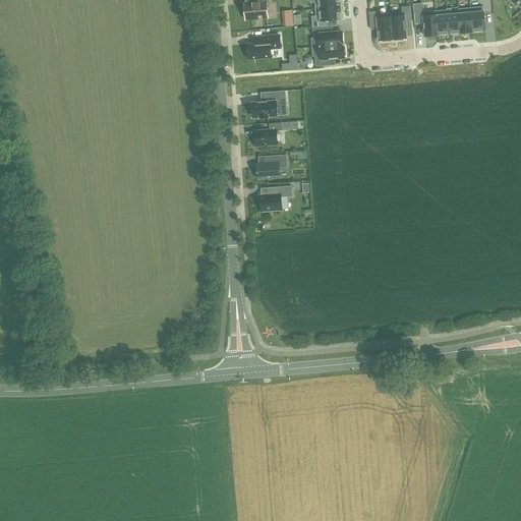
[(246,19),(269,17),(267,3),(270,3),(269,0),(251,0),(252,3),(244,4),(246,19)]
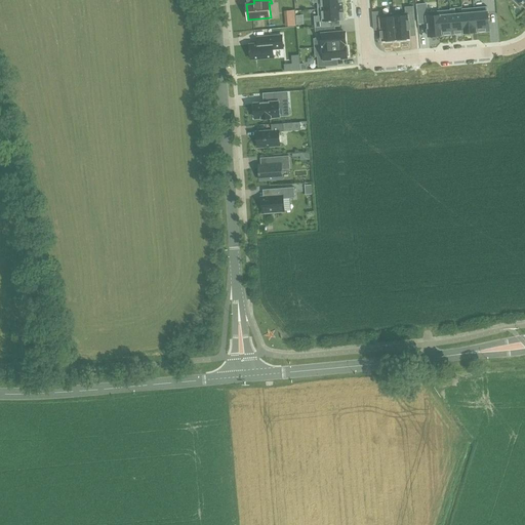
[(313,0),(314,2),(318,2),(318,9),(342,7),(341,0),(313,0)]
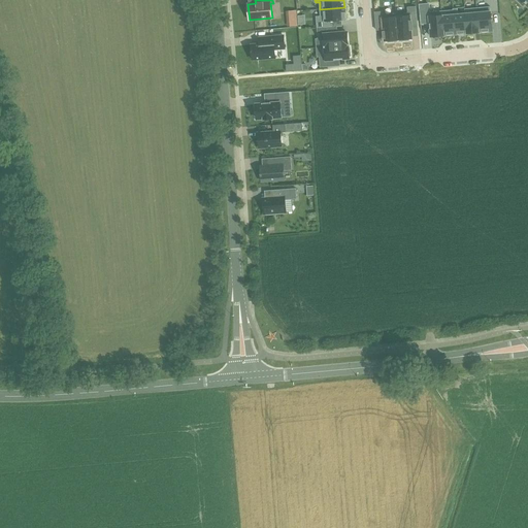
[(400,40),(400,41),(409,40),(408,38),(413,38),(411,27),(417,26),(418,26),(416,6),(407,7),(408,12),(396,13),(398,40),(400,40)]
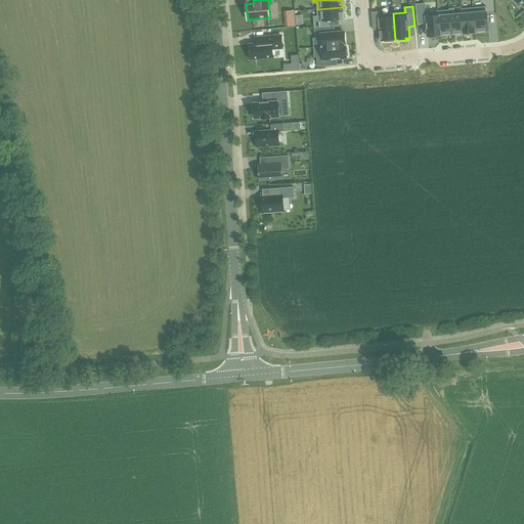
[(342,7),(317,9),(318,16),(314,16),(315,28),(322,28),(331,27),(330,20),(343,19),(342,7)]
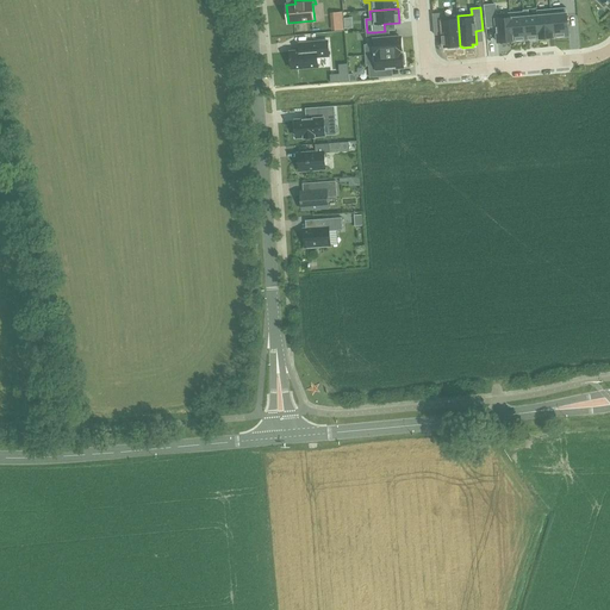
[(568,36),(566,12),(552,13),(553,37),(568,36)]
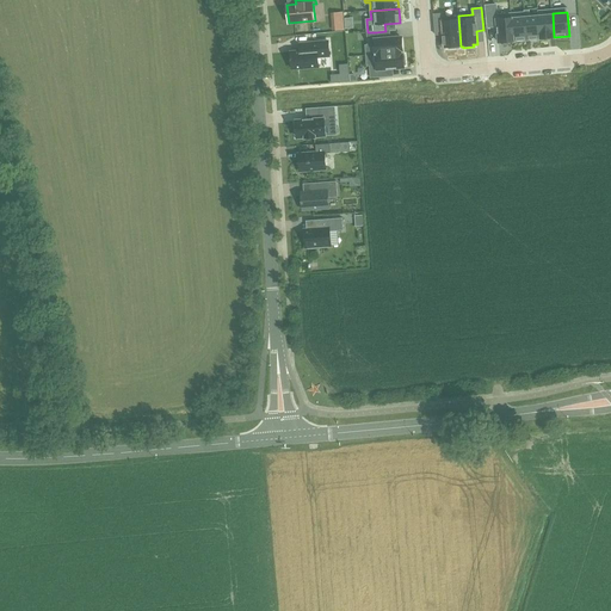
[(449,47),(449,49),(460,48),(461,47),(458,16),(443,17),(443,13),(433,14),(436,35),(444,35),(444,37),(444,44),(445,44),(445,47),(449,47)]
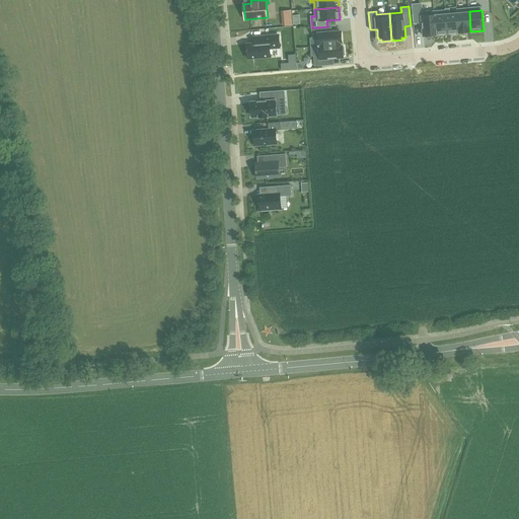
[(470,31),(469,11),(457,12),(459,32),(470,31)]
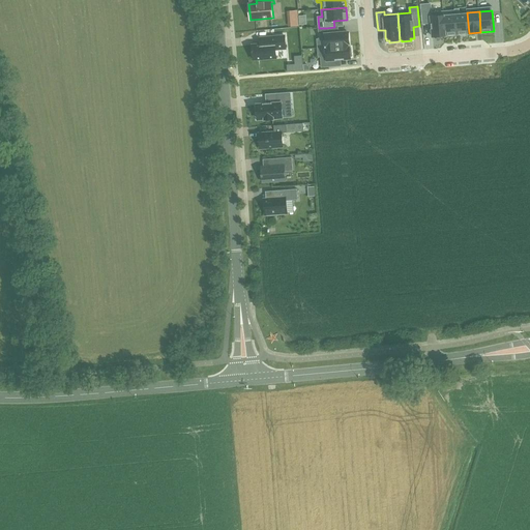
[(469,33),(467,12),(455,13),(458,34),(469,33)]
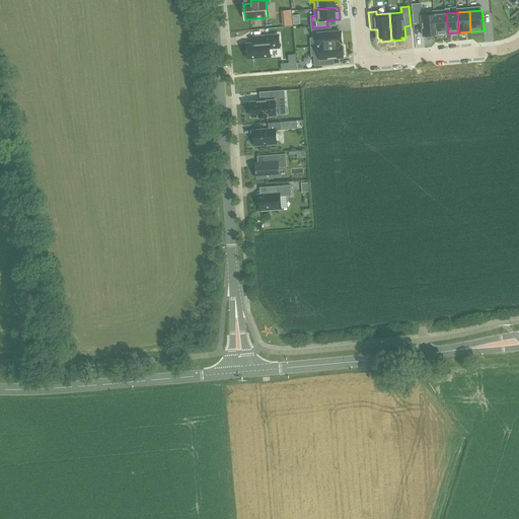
[(448,33),(446,13),(434,14),(436,34),(448,33)]
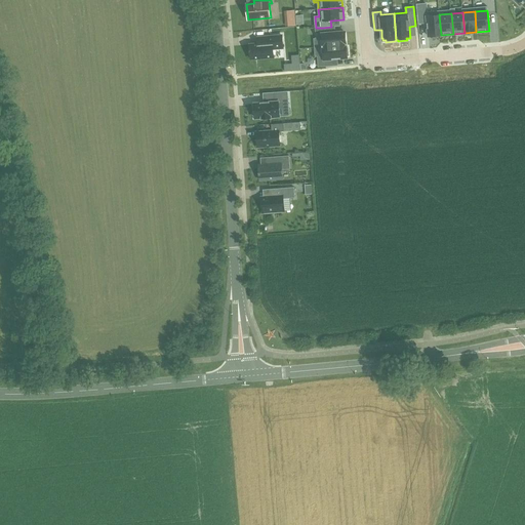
[(441,35),(439,14),(427,15),(429,37),(441,35)]
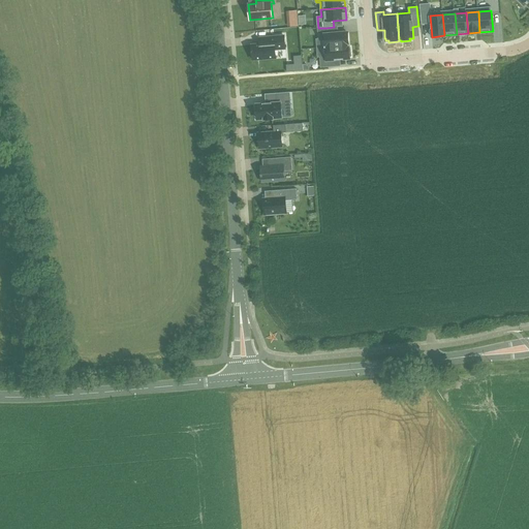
[(348,45),(347,32),(325,34),(325,28),(318,28),(318,39),(325,39),(325,48),(348,45)]
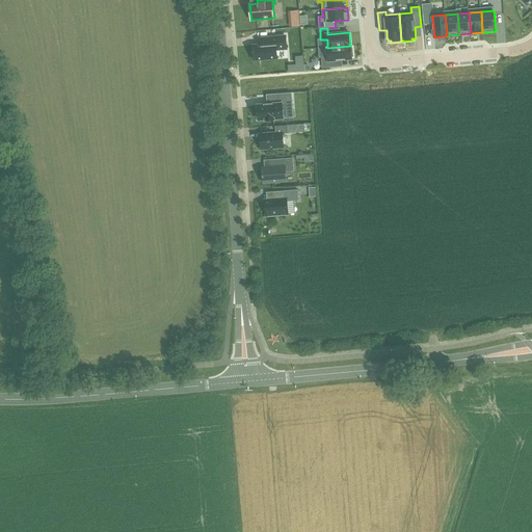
[(287,49),(286,36),(272,37),(261,38),(262,45),(254,45),(255,60),(277,58),(276,50),(287,49)]
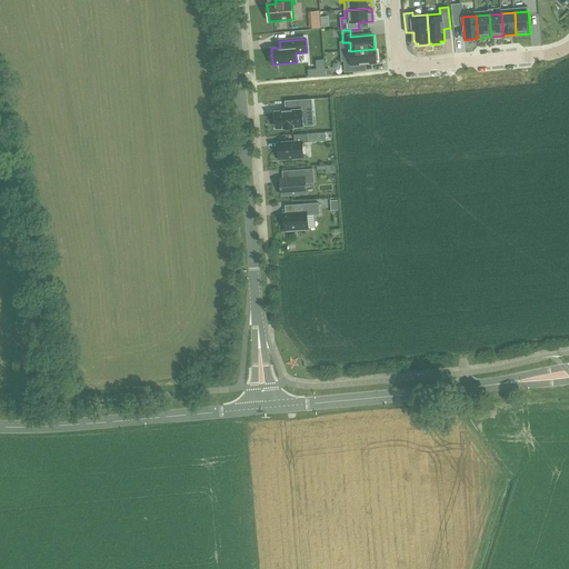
[(345,60),(346,72),(352,72),(352,65),(376,63),(375,49),(350,51),(351,60),(345,60)]
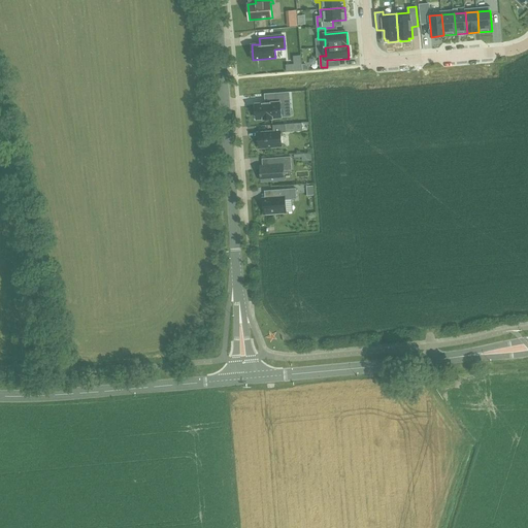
[(272,118),(281,117),(281,107),(291,107),(290,94),(275,95),(276,103),(256,104),(256,107),(255,107),(255,117),(257,116),(257,119),(264,119),(272,119),(272,118)]
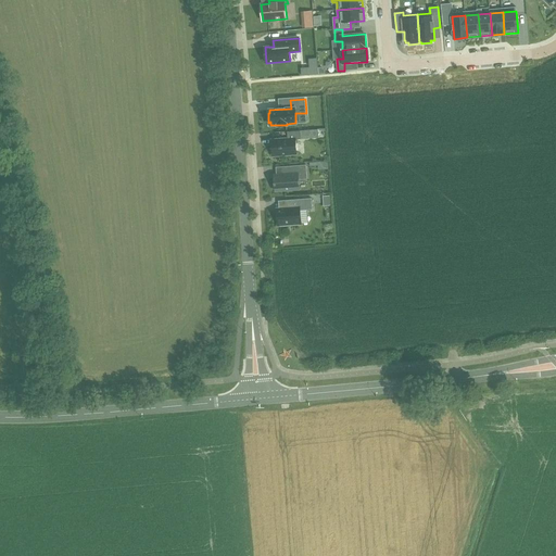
[(273,155),(281,155),(281,156),(290,155),(290,154),(297,154),(295,139),(301,139),(301,130),(287,131),(288,139),(272,140),(273,155)]
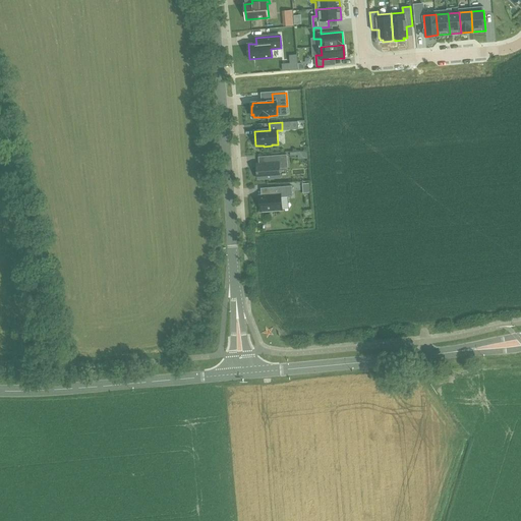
[(257,167),(258,179),(281,177),(280,168),(288,168),(287,155),(264,156),(265,164),(264,164),(257,164),(257,167)]
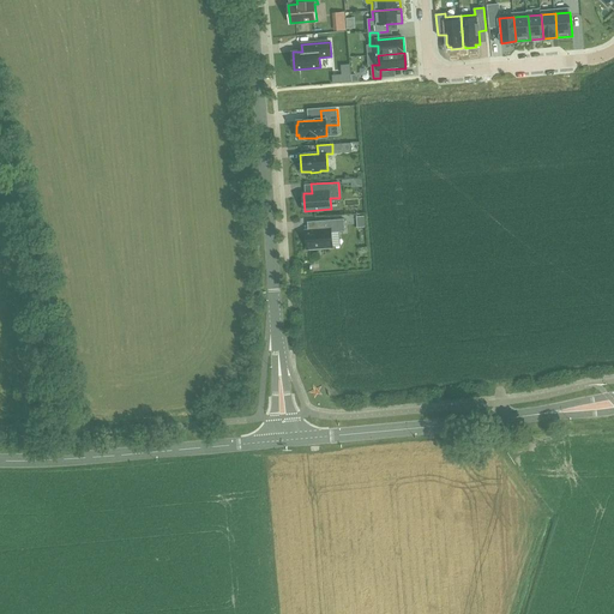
[(345,232),(344,218),(315,221),(315,229),(306,230),(307,250),(332,247),(331,233),(345,232)]
